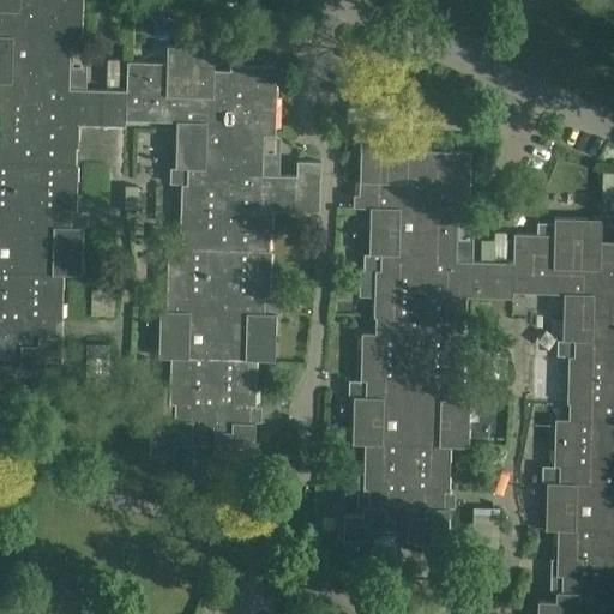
[(0,0),(0,354),(20,355),(20,361),(20,371),(43,371),(44,362),(61,362),(61,337),(61,336),(55,336),(55,320),(61,320),(62,275),(82,275),(82,247),(83,229),(74,228),(72,228),(72,212),(76,212),(77,163),(76,163),(76,146),(78,146),(79,125),(125,126),(125,120),(176,122),(175,149),(175,170),(170,169),(170,185),(181,185),(180,232),(182,233),(182,248),(168,248),(167,295),(172,295),(172,311),(166,311),(161,311),(160,331),(160,359),(170,359),(169,404),(175,404),(174,421),(169,421),(169,431),(151,429),(150,453),(174,455),(174,445),(192,445),(193,439),(214,440),(214,446),(214,455),(238,456),(238,447),(254,447),(254,423),(248,423),(250,407),(256,408),(257,361),(275,361),(276,333),(274,333),(275,314),(269,314),(264,314),(264,298),(270,298),(271,251),(269,251),(269,234),(272,234),(272,210),(319,212),(319,206),(320,179),(321,163),(296,162),(296,178),(280,176),(263,176),(264,138),(275,138),(277,67),(230,66),(230,71),(229,98),(212,97),(214,71),(214,65),(199,65),(199,48),(167,47),(167,64),(127,62),(126,92),(86,90),(68,90),(70,50),(82,50),(83,0),(35,0),(35,12),(18,12),(18,0),(0,0)]
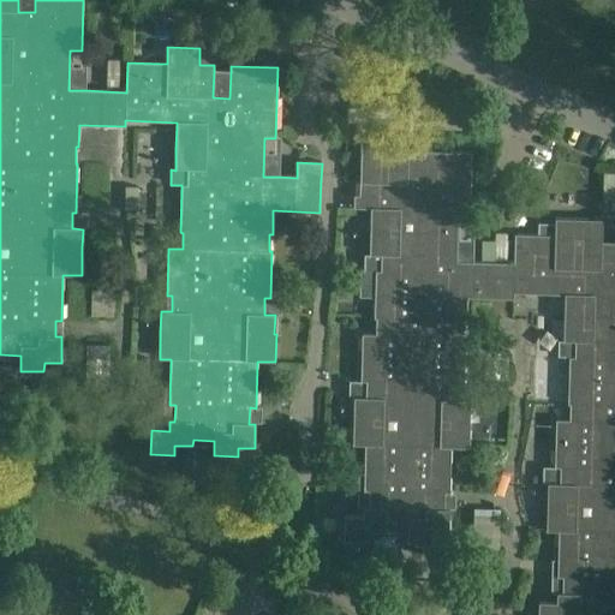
[(119,59),(107,59),(107,85),(118,87),(119,59)]
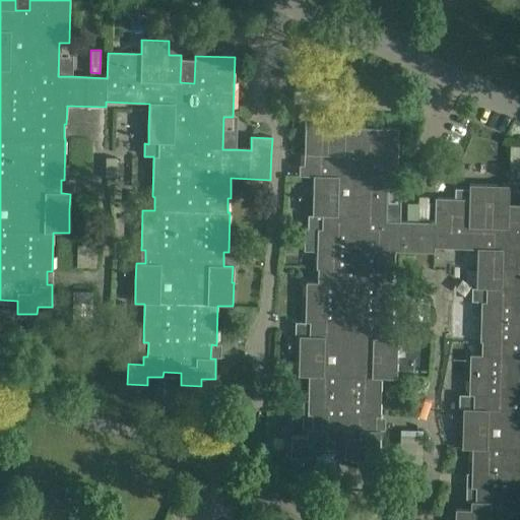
[(380,452),(380,441),(380,432),(376,432),(376,417),(379,417),(381,378),(396,378),(397,354),(398,338),(392,338),(387,338),(388,325),(392,325),(394,285),(392,285),(393,271),(394,271),(395,252),(435,254),(435,248),(477,250),(476,271),(476,287),(481,288),(486,288),(485,303),(480,303),(479,341),(481,341),(481,355),(470,355),(468,394),(473,395),(473,409),(468,408),(464,409),(463,425),(462,448),(472,449),(471,474),(466,474),(465,501),(471,501),(470,510),(456,509),(455,519),(490,519),(491,518),(510,518),(509,519),(519,519),(519,228),(508,228),(509,206),(509,201),(510,187),(498,186),(470,186),(470,190),(469,200),(454,200),(437,199),(437,204),(436,224),(406,223),(400,223),(385,222),(386,188),(396,188),(398,129),(359,128),(359,133),(358,155),(343,154),(344,133),(344,127),(344,114),(333,113),(306,112),(305,131),(303,176),(314,176),(313,200),(313,216),(318,215),(322,216),(322,231),(318,230),(308,230),(305,230),(304,251),(317,252),(317,269),(320,269),(319,283),(307,282),(306,323),(311,323),(310,337),(301,336),(300,352),(299,377),(309,377),(308,402),(304,401),(303,429),(308,429),(307,437),(294,437),(291,437),(290,457),(311,458),(312,450),(327,450),(345,451),(344,458),(365,459),(366,451),(380,452)]
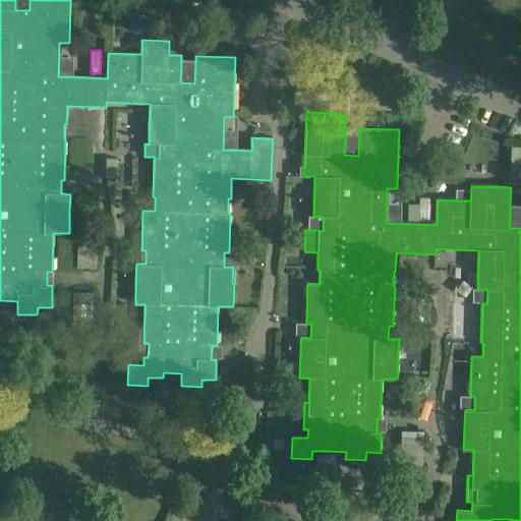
[(116,147),(116,129),(95,129),(95,147),(116,147)]
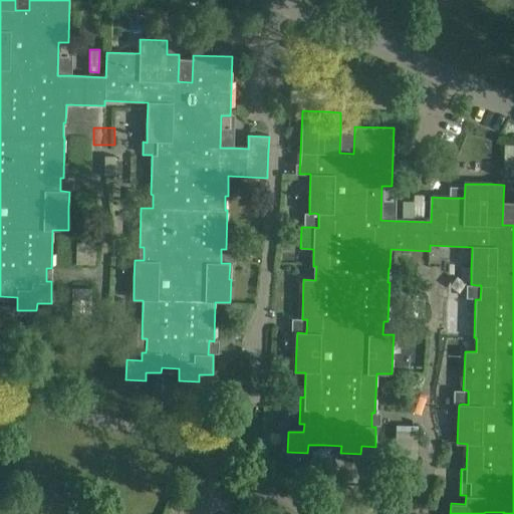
[(114,176),(114,157),(104,156),(104,175),(114,176)]
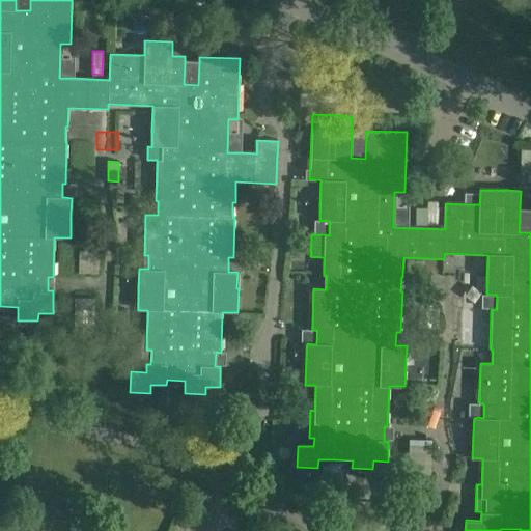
[(100,252),(80,251),(79,272),(99,273),(100,252)]
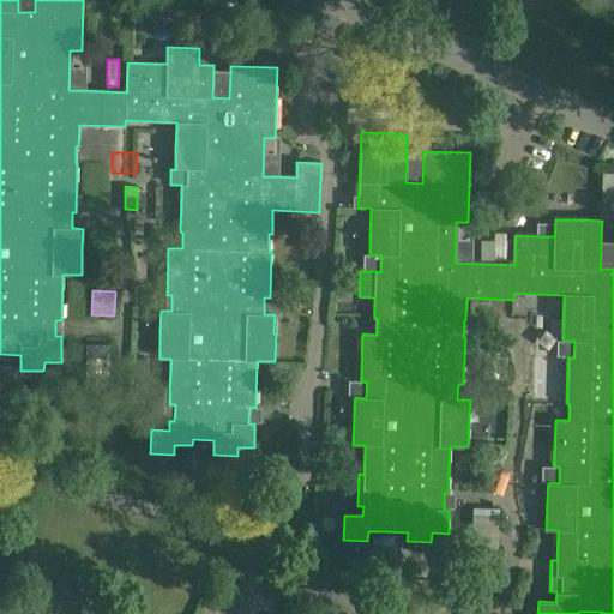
[(485,353),(485,363),(507,365),(509,353),(485,353)]
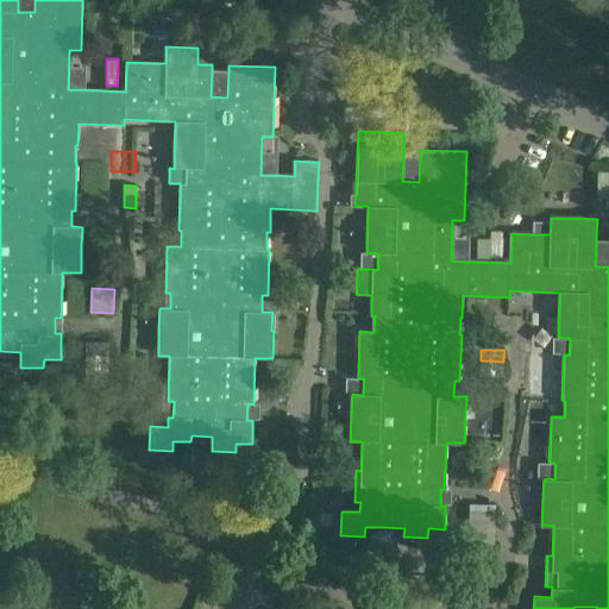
[(503,362),(481,360),(481,375),(503,375),(503,362)]
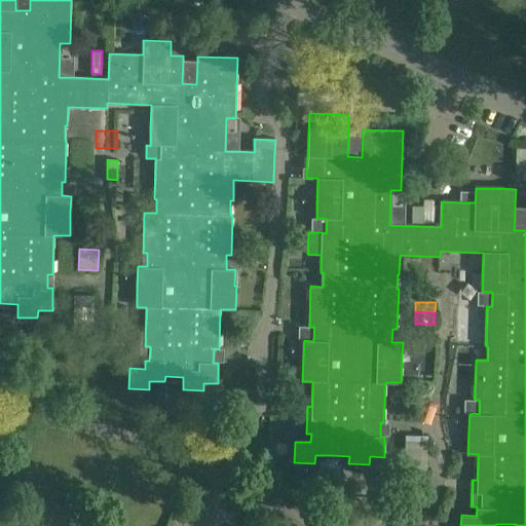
[(405,456),(427,457),(428,444),(406,443),(405,456)]
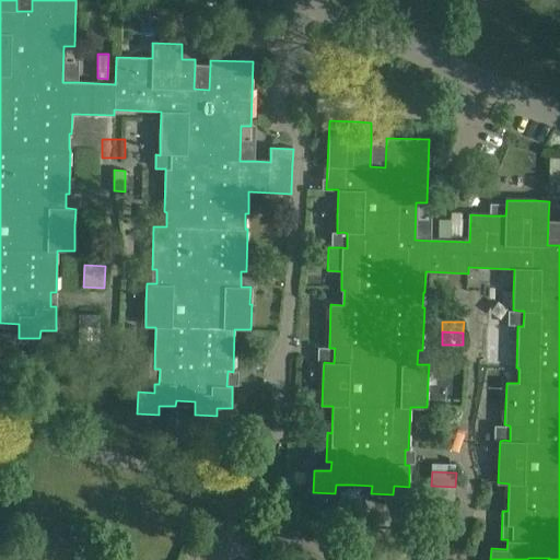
[(455,487),(431,486),(431,499),(455,500),(456,487),(455,487)]
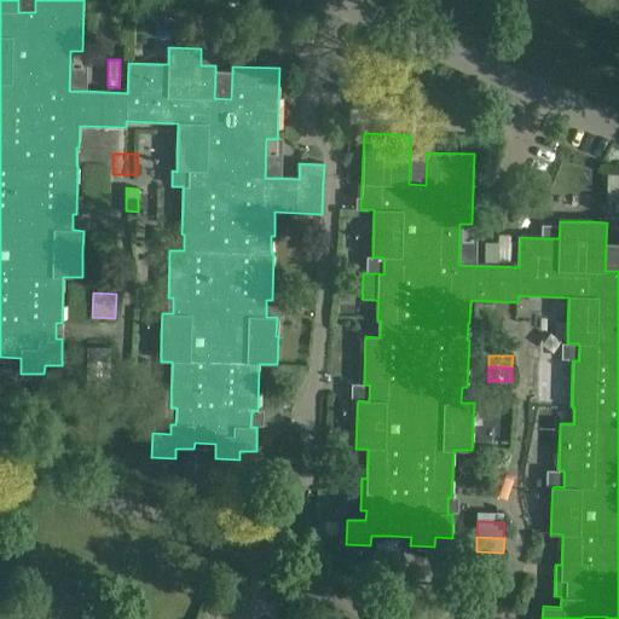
[(446,567),(432,566),(432,584),(446,585),(446,567)]
